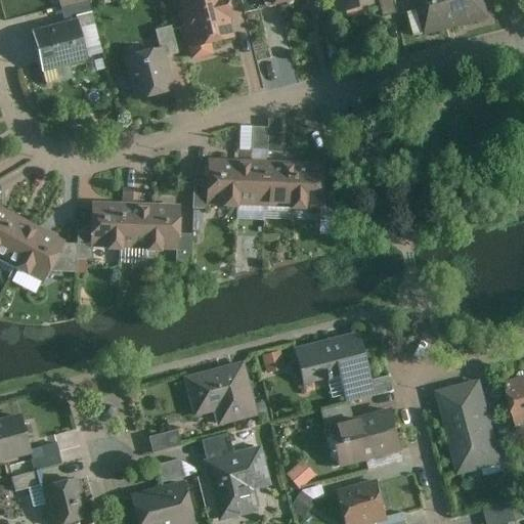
[(90,0),(77,0),(63,3),(69,20),(80,16),(94,12),(90,0)]
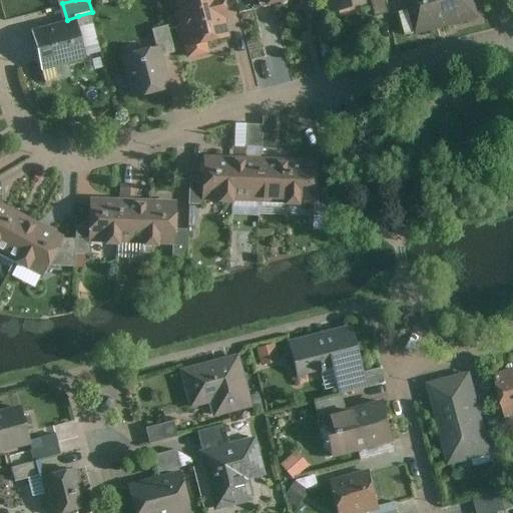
[(177,0),(180,10),(177,11),(185,42),(189,40),(190,46),(232,35),(228,18),(230,17),(225,0),(177,0)]
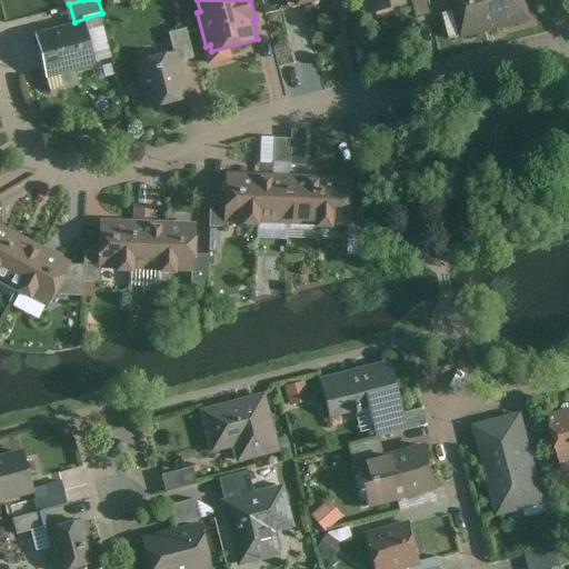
[(365,0),(369,15),(412,2),(411,0),(365,0)]
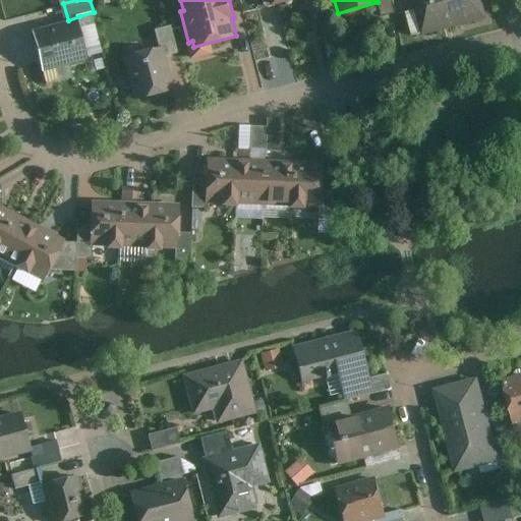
[(396,12),(393,0),(380,0),(384,15),(396,12)]
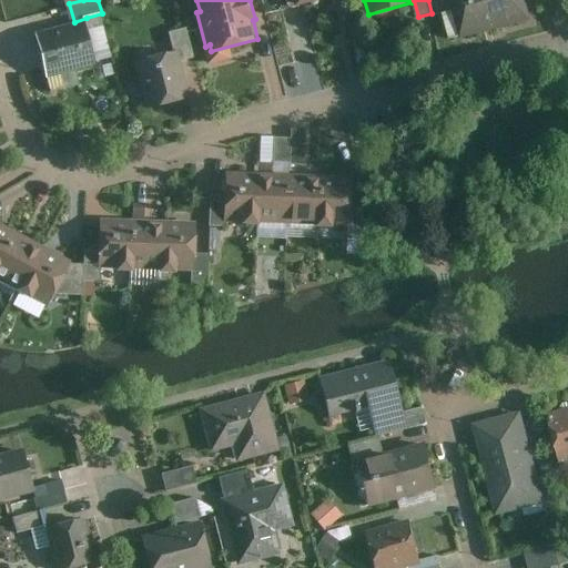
[(455,0),(465,37),(534,20),(528,0),(455,0)]
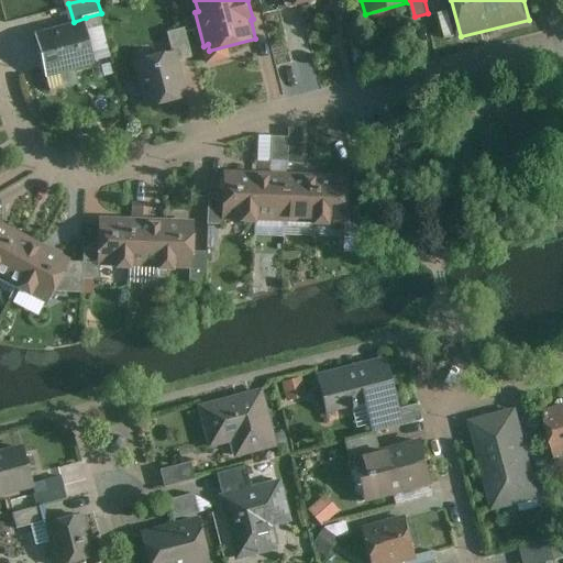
[(97,61),(86,18),(74,22),(36,32),(47,74),(97,61)]
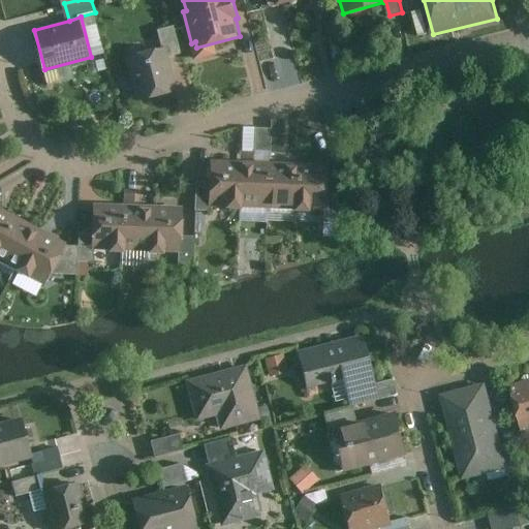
[(167,47),(169,56),(182,53),(175,26),(159,29),(164,48),(167,47)]
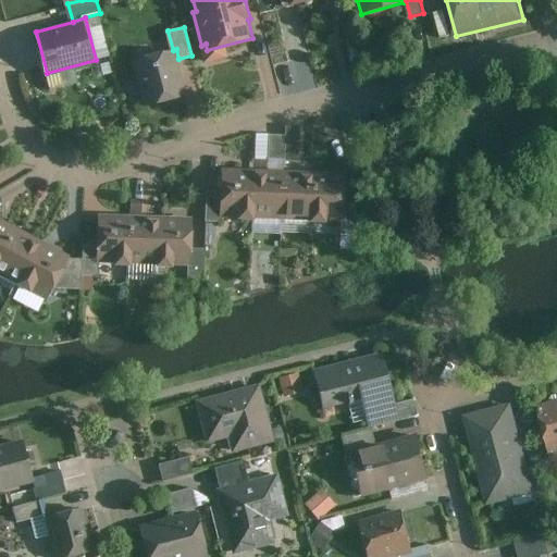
[(178,59),(176,49),(173,50),(134,61),(147,107),(188,95),(178,59)]
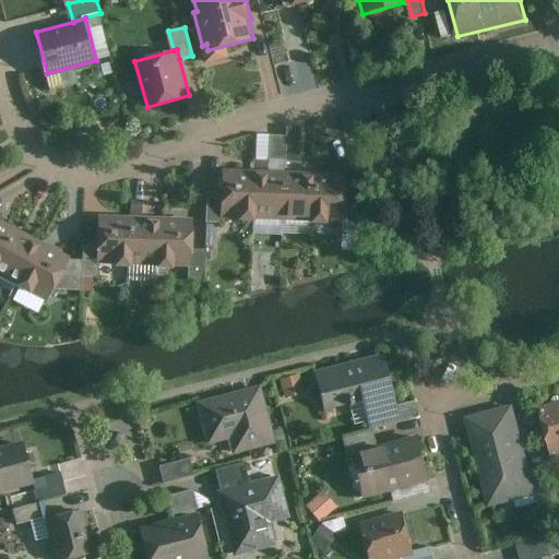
[(287,135),(274,137),(273,161),(287,161),(287,135)]
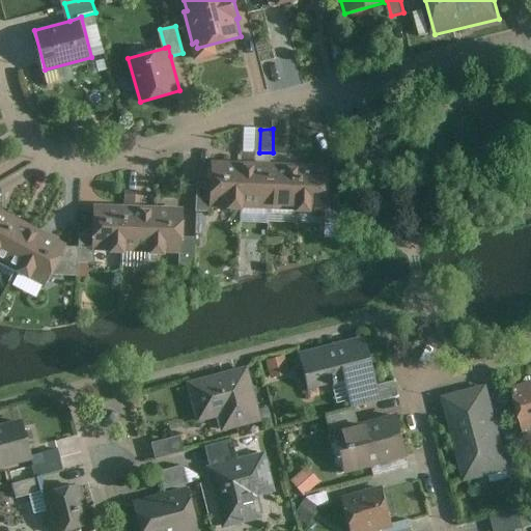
[(286,130),(273,129),(273,152),(286,154),(286,130)]
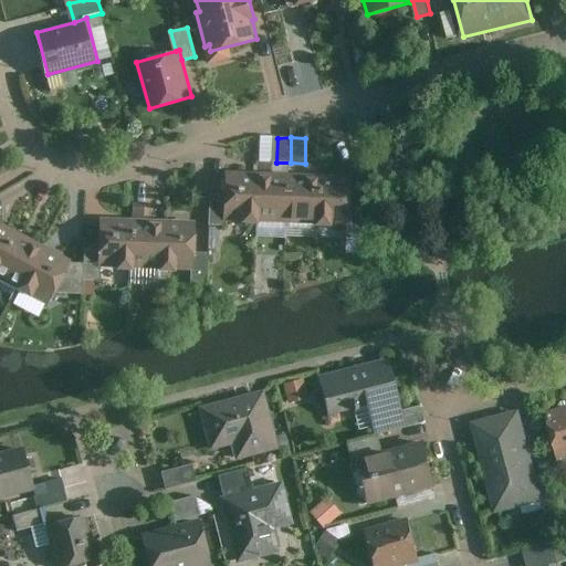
[(257,221),(259,176),(229,174),(228,194),(228,220),(257,221)]
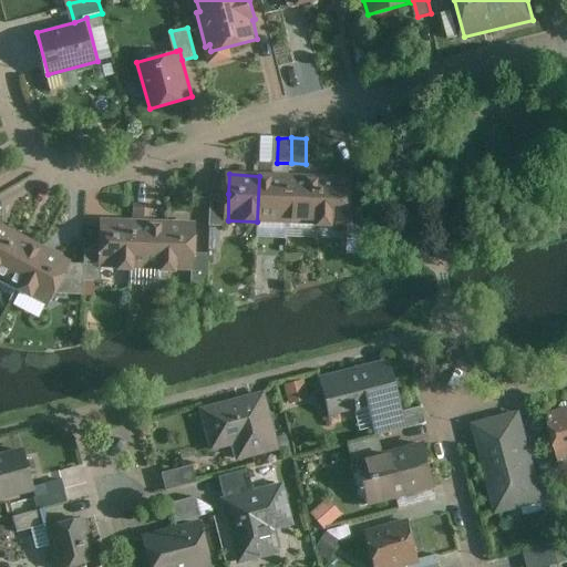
[(290,176),(259,176),(257,222),(288,223),(290,176)]
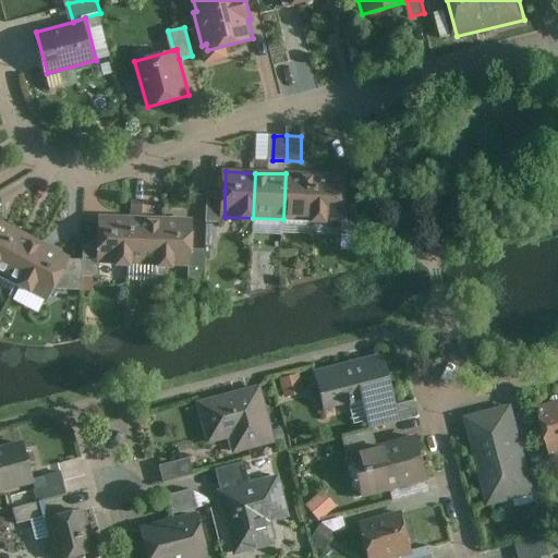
[(315,174),(286,173),(283,219),(314,220),(315,174)]
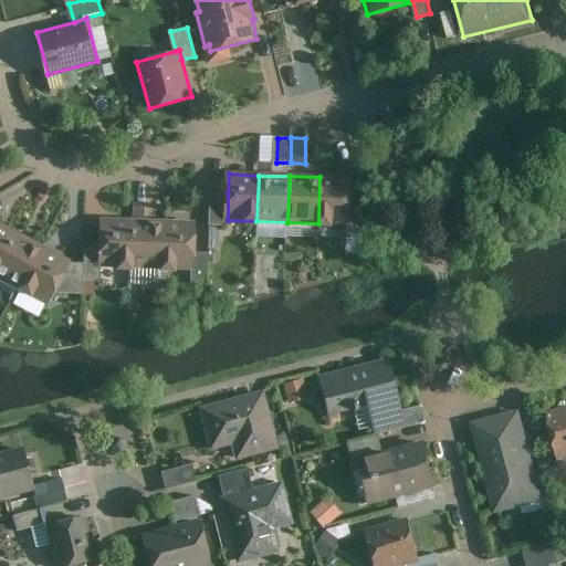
[(354,177),(320,177),(318,223),(349,224),(354,223),(354,208),(354,177)]
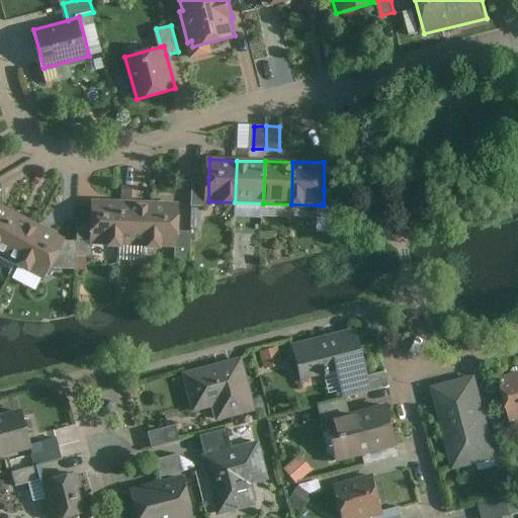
[(208,201),(208,177),(194,177),(193,206),(208,206),(208,201)]
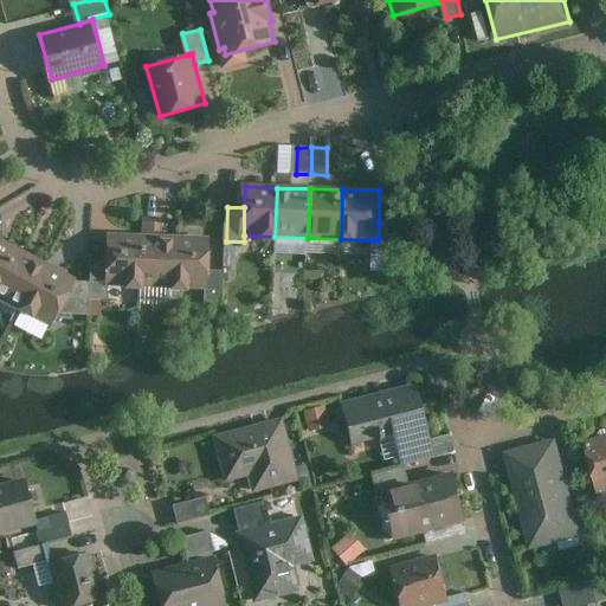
[(392,223),(379,223),(379,239),(374,240),(374,255),(392,253),(392,223)]
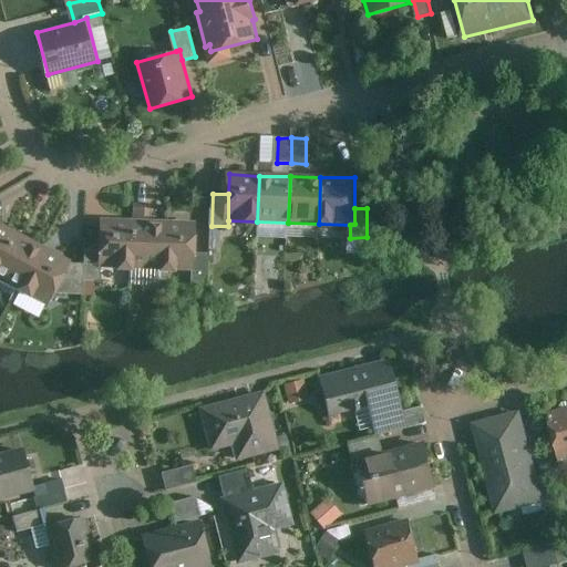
[(102,218),(102,249),(102,268),(134,269),(135,219),(102,218)]
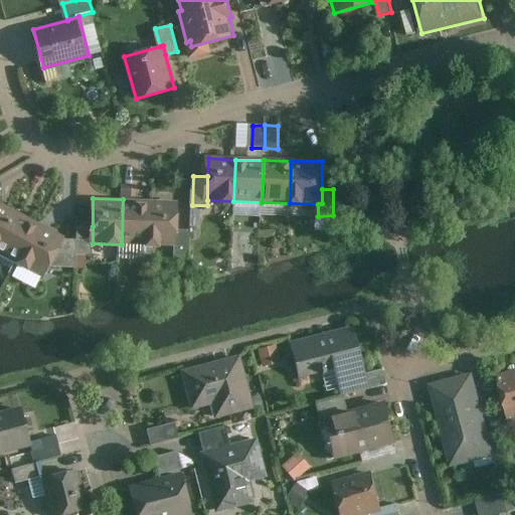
[(149,200),(123,199),(122,244),(149,245),(149,200)]
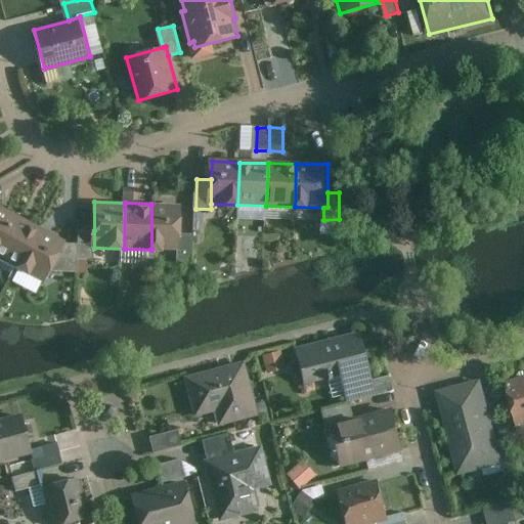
[(182,232),(182,204),(151,204),(151,250),(179,250),(182,250),(182,232)]
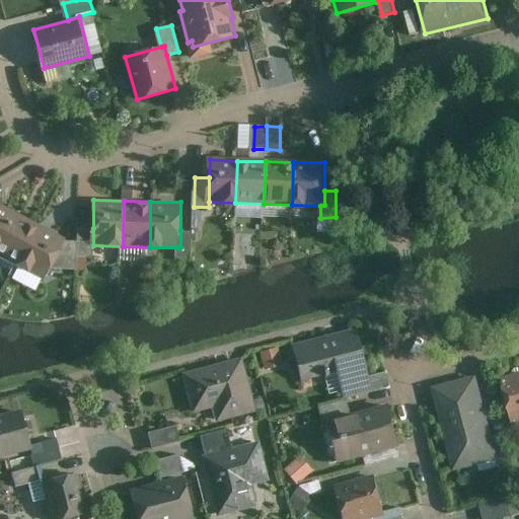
[(0,242),(16,212),(0,203),(0,242)]
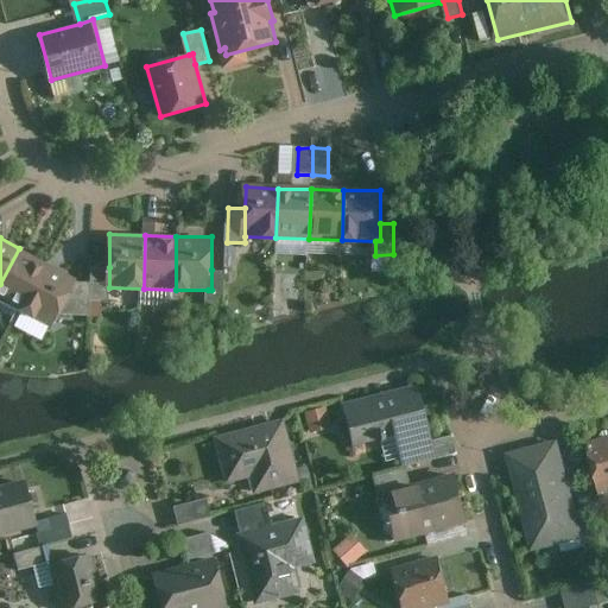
[(49,264),(19,248),(0,284),(0,298),(23,311),(49,264)]
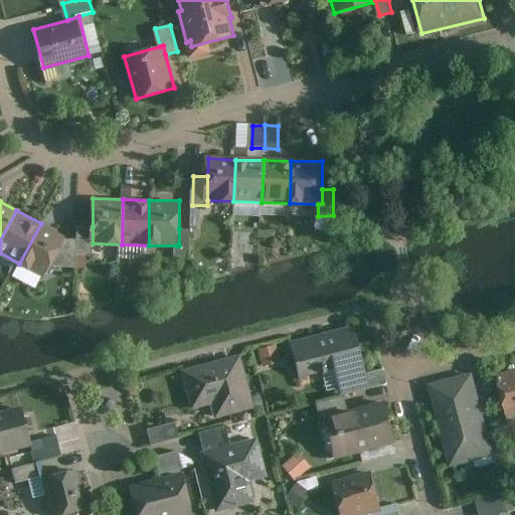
[(65,235),(41,223),(19,264),(44,277),(50,267),(63,239),(65,235)]
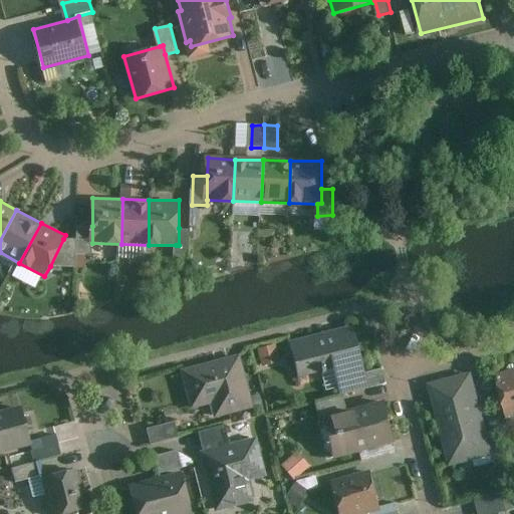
[(77,225),(77,239),(77,253),(92,254),(92,243),(92,226),(77,225)]
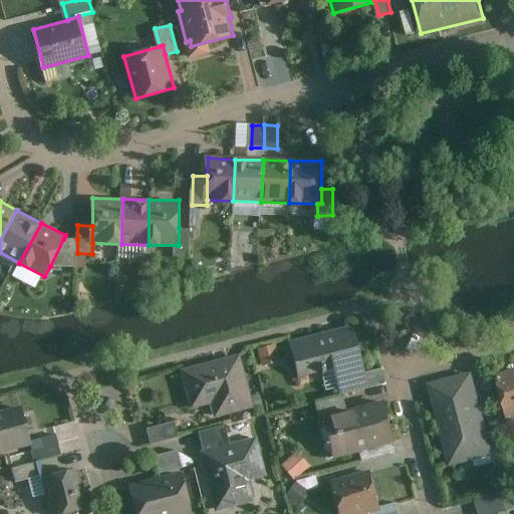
[(191,229),(179,228),(179,245),(176,245),(176,257),(190,257),(191,229)]
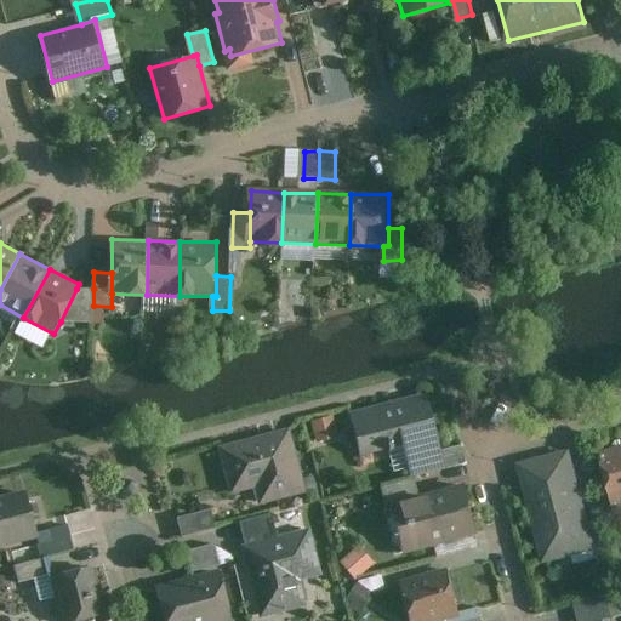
[(93,289),(77,289),(61,322),(93,323),(93,306),(93,289)]
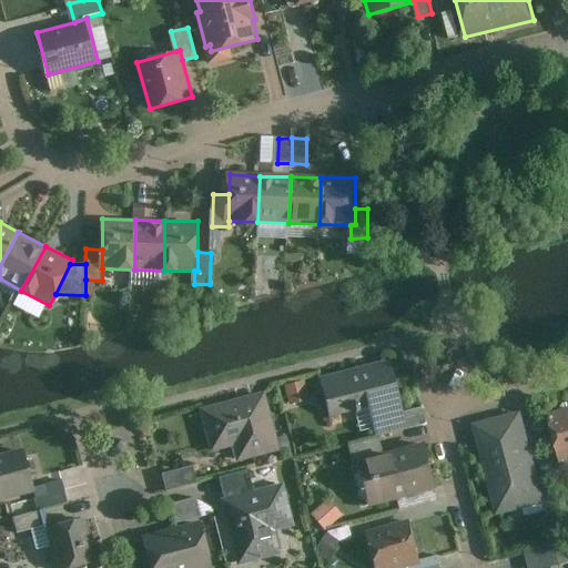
[(392,359),(322,378),(332,417),(373,407),(381,436),(411,428),(392,359)]
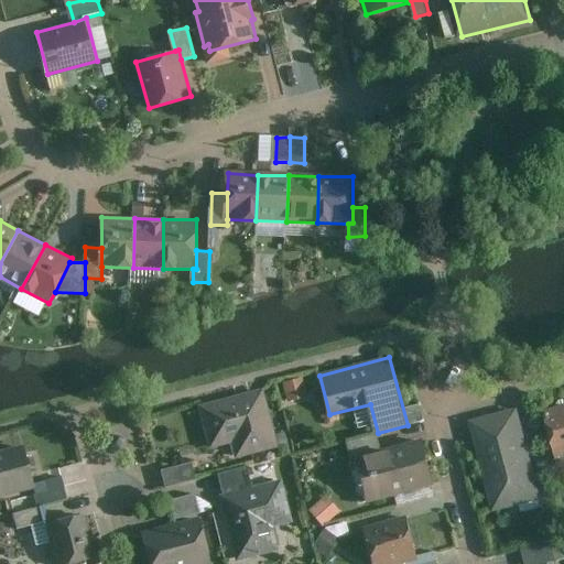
[(304,378),(284,381),(289,402),(308,399),(304,378)]
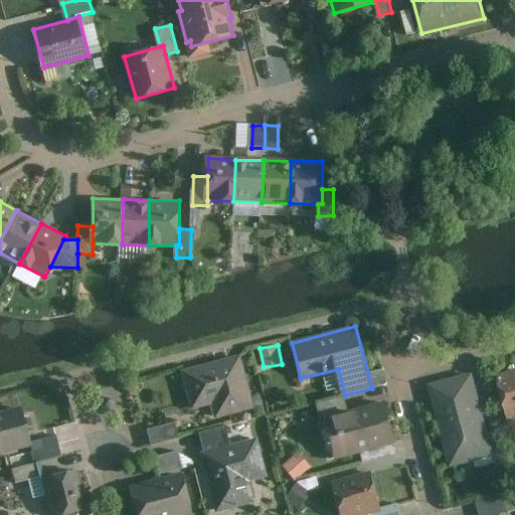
[(241,355),(183,370),(193,410),(213,405),(217,418),(255,409),(241,355)]
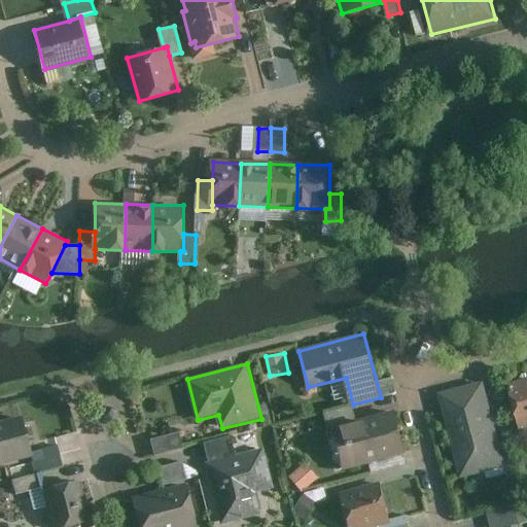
[(526,379),(508,385),(521,427),(526,425),(526,379)]
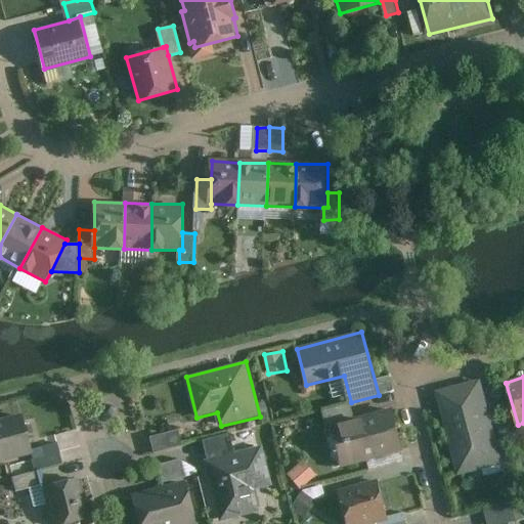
[(503,465),(480,380),(436,392),(459,476),(503,465)]
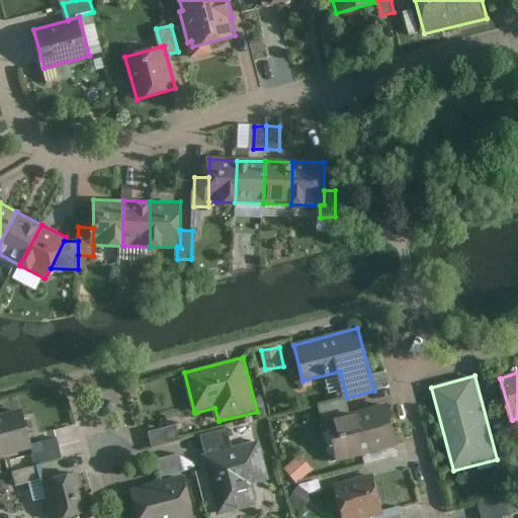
[(330,422),(352,416),(347,398),(319,406),(325,424),(330,422)]
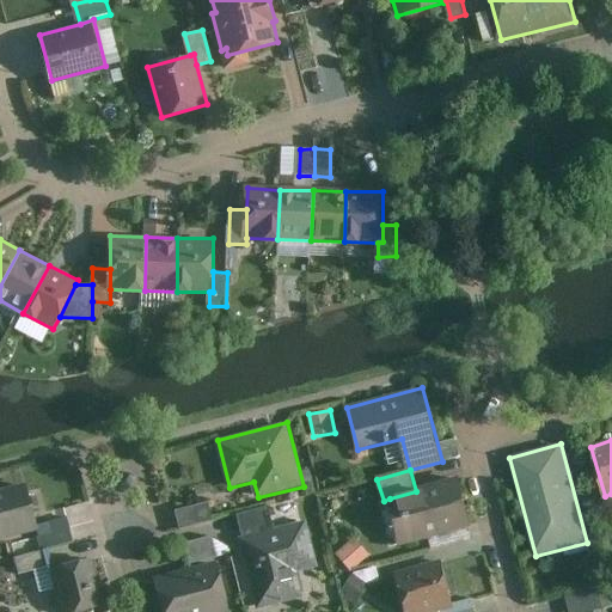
[(416,491),(390,499),(403,545),(478,526),(465,478),(416,491)]
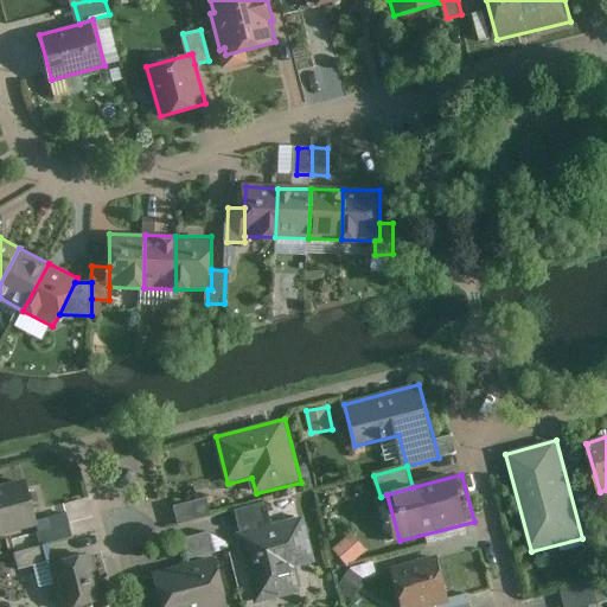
[(26,481),(0,487),(0,536),(38,526),(26,481)]
